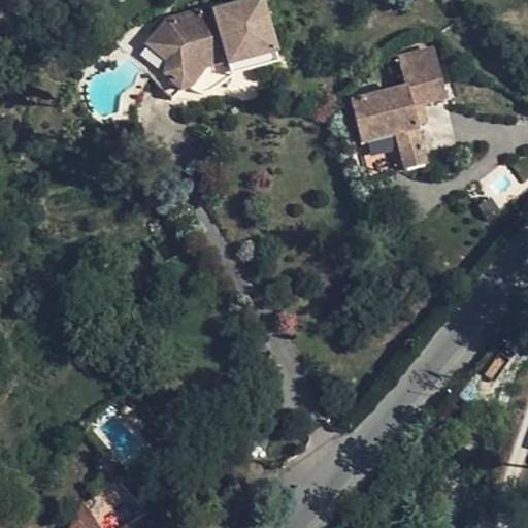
[(252,63),(272,57),(256,0),(255,0),(211,13),(209,9),(165,23),(175,27),(177,46),(164,63),(162,76),(174,92),(185,90),(191,94),(199,93),(227,77),(223,65),(250,58),(252,63)]
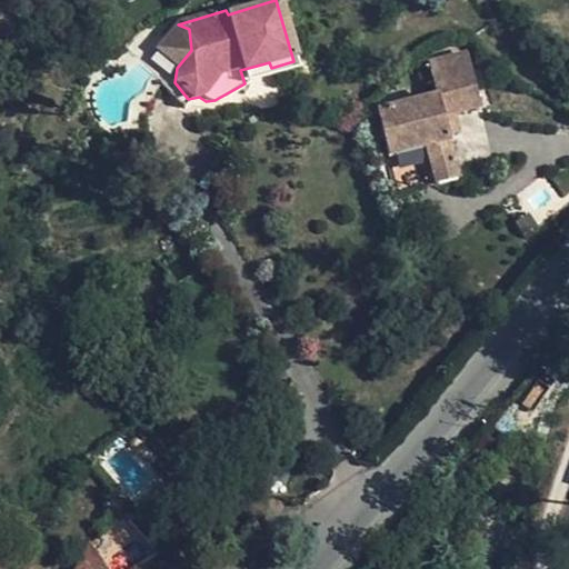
[(177,65),(177,68),(191,50),(189,29),(178,25),(176,25),(153,52),(177,65)]
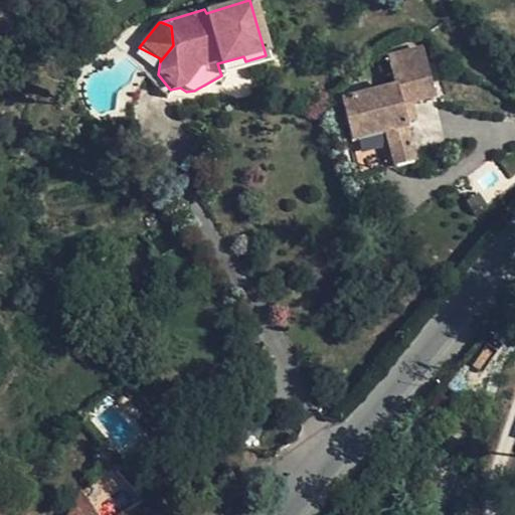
[(400,105),(412,101),(434,96),(421,48),(388,56),(395,87),(341,101),(352,142),(386,133),(394,165),(414,159),(404,121),(400,105)]
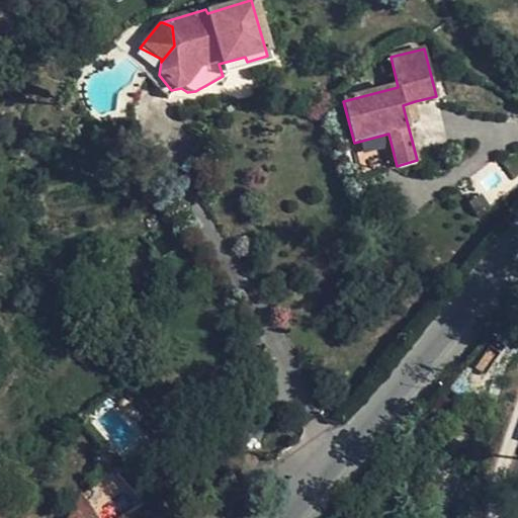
[(270,63),(267,56),(247,62),(245,57),(219,64),(223,76),(270,63)]
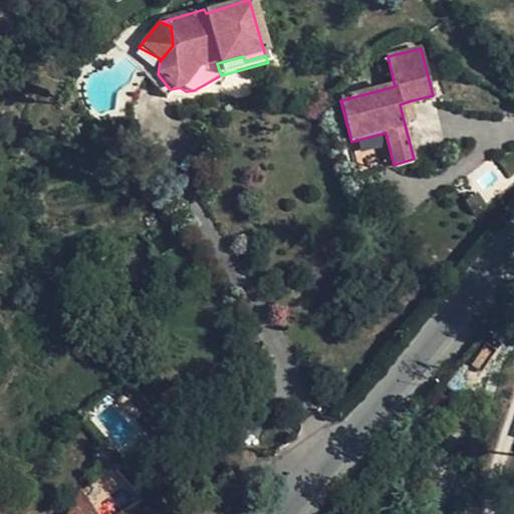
[(415,117),(412,100),(400,104),(404,120),(415,117)]
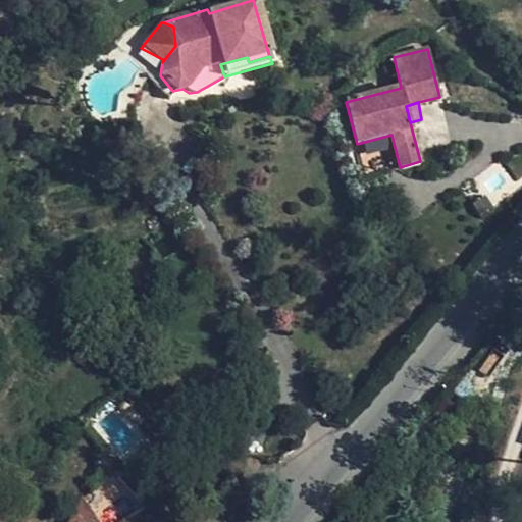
[(101,471),(113,463),(104,453),(94,461),(101,471)]
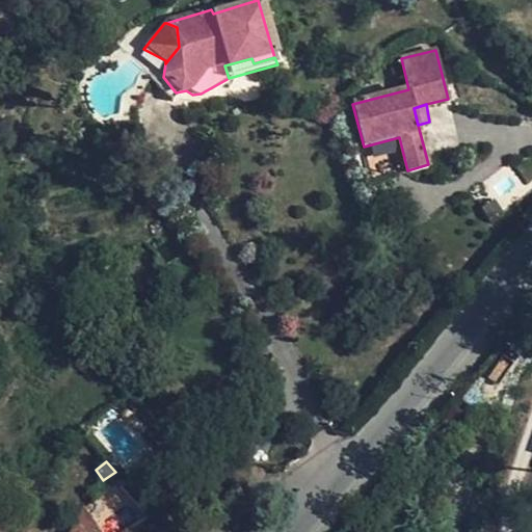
[(115,472),(103,480),(89,489),(96,498),(115,483),(122,479),(115,472)]
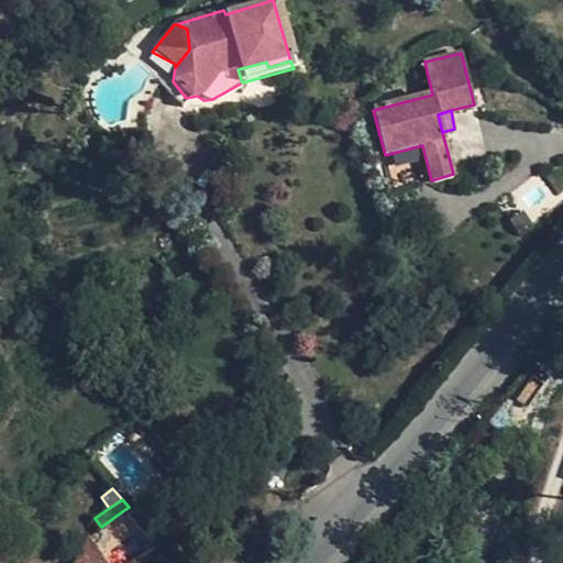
[(122,511),(101,527),(87,538),(103,562),(130,562),(154,547),(122,511)]
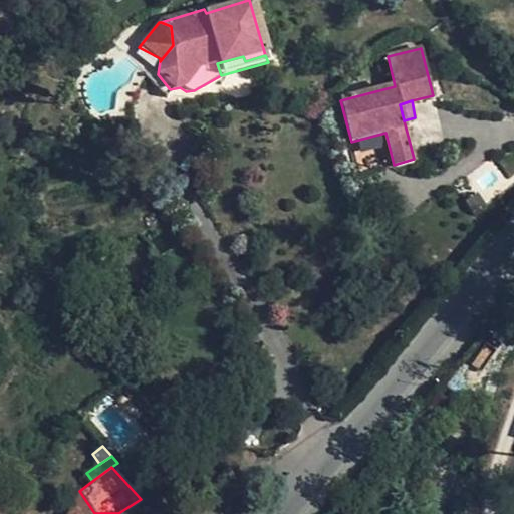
[(94,513),(79,491),(65,513),(94,513)]
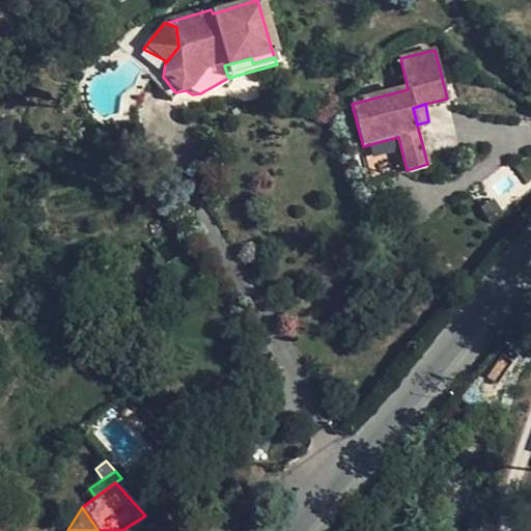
All buildings are outlined.
